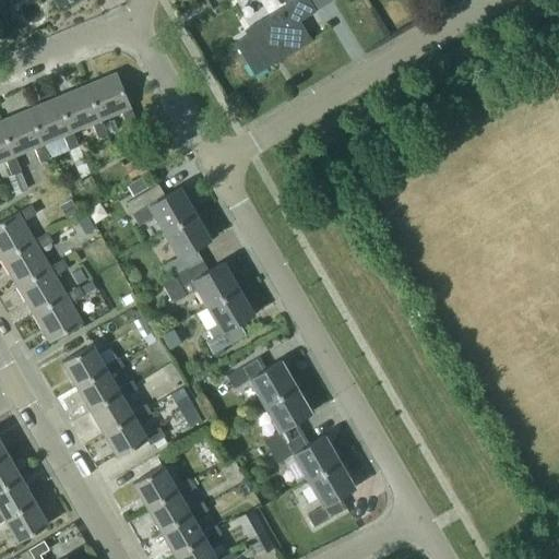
[(236,40),(256,72),(311,37),(300,19),(316,9),(310,0),(295,0),(290,3),(289,1),(246,28),(249,33),(236,40)]
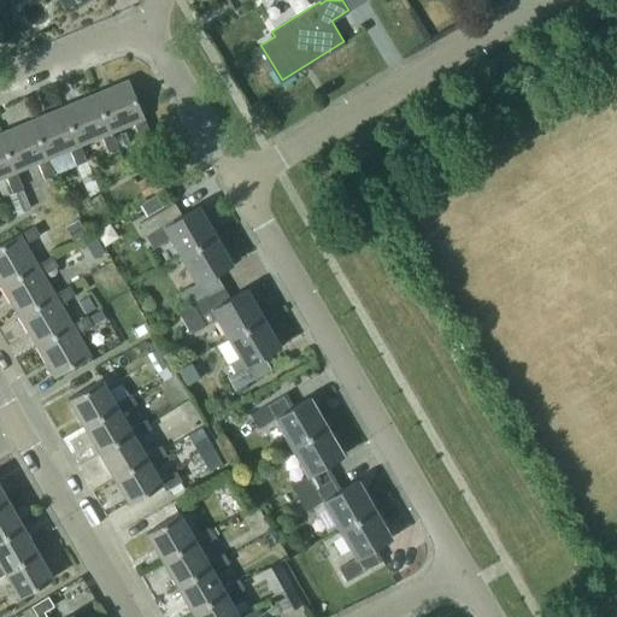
[(128,80),(97,92),(111,130),(133,121),(140,137),(151,133),(128,80)]
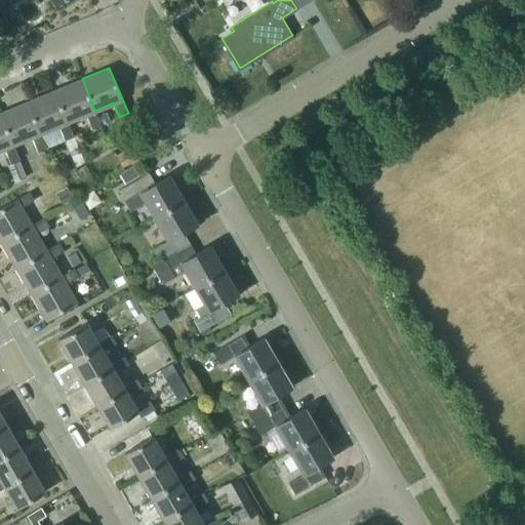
[(82,78),(54,90),(68,123),(85,115),(91,129),(101,125),(94,111),(82,78)]
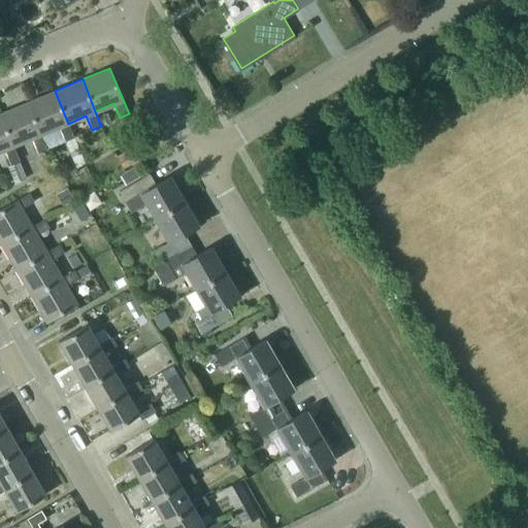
[(55,91),(27,103),(40,135),(59,128),(64,141),(73,137),(68,124),(55,91)]
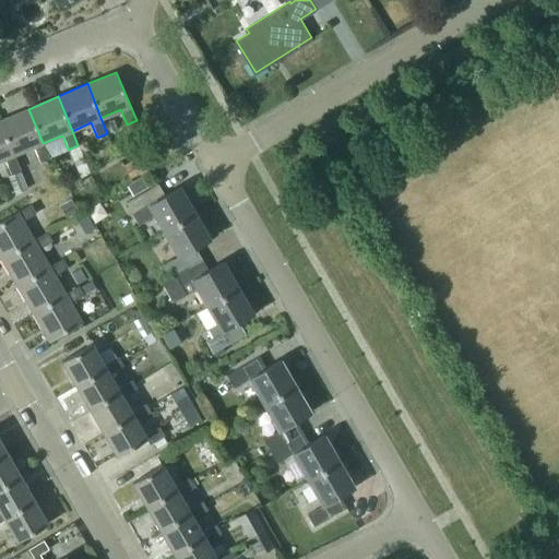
[(28,109),(0,120),(0,121),(14,155),(33,147),(38,162),(49,157),(43,143),(28,109)]
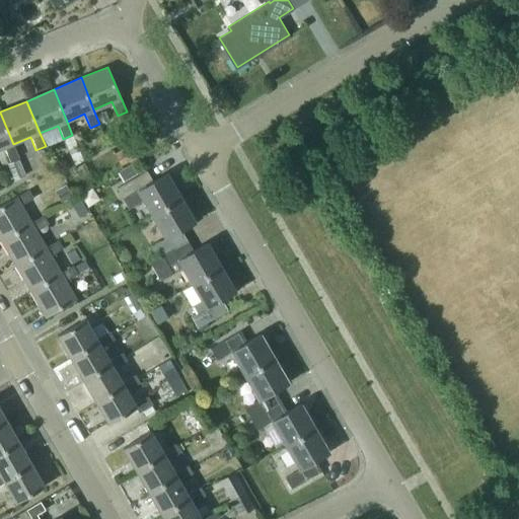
[(0,113),(0,149),(4,148),(10,161),(18,157),(12,144),(13,144),(0,113)]
